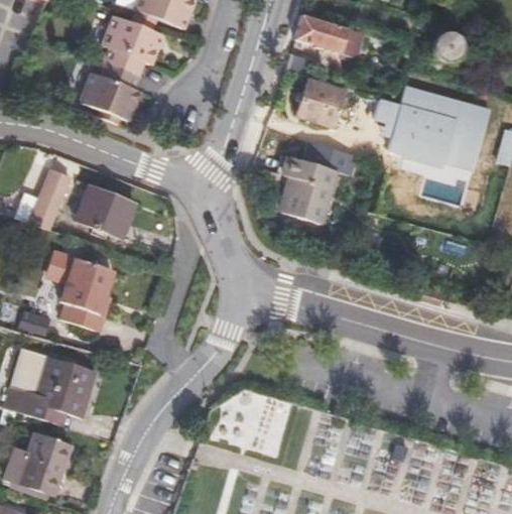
[(135,0),(133,7),(135,7),(156,16),(175,24),(180,8),(187,11),(192,0),(135,0)]
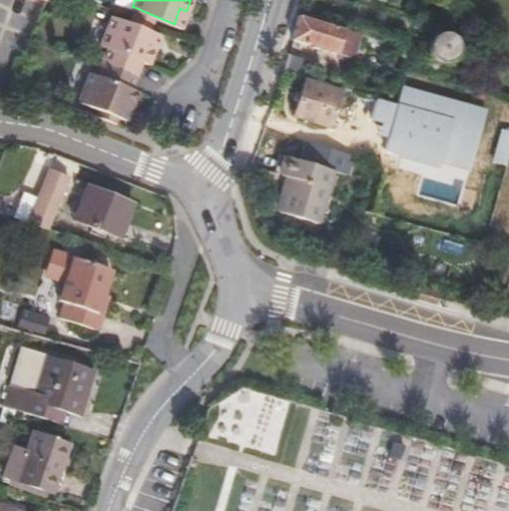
[(134,7),(131,14),(152,22),(155,16),(134,7)]
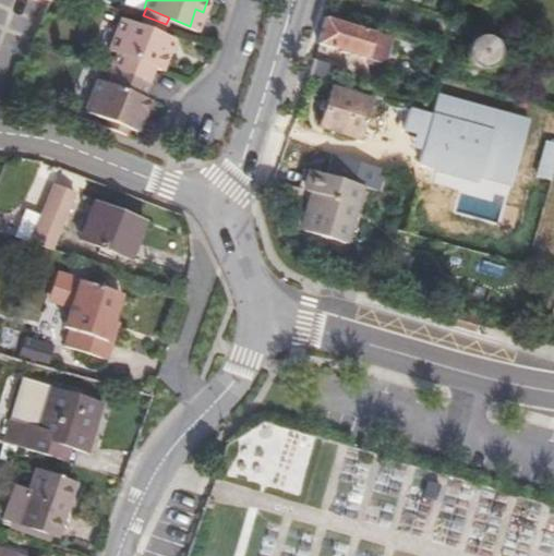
[(197,28),(203,12),(195,9),(190,26),(197,28)]
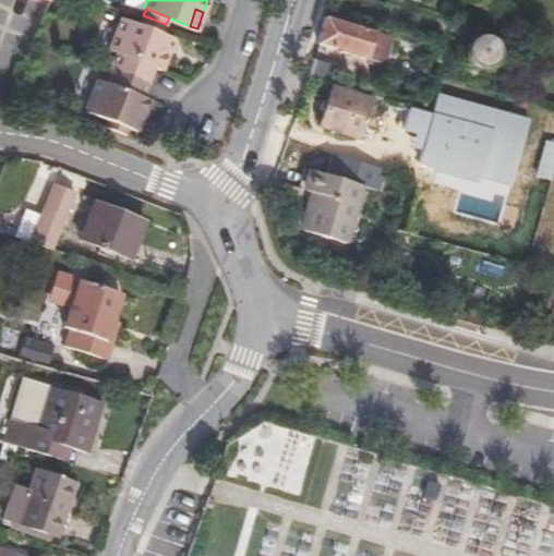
[(110,47),(104,61),(142,76),(147,62),(155,65),(161,50),(154,47),(160,29),(141,22),(141,23),(116,13),(103,44),(110,47)]
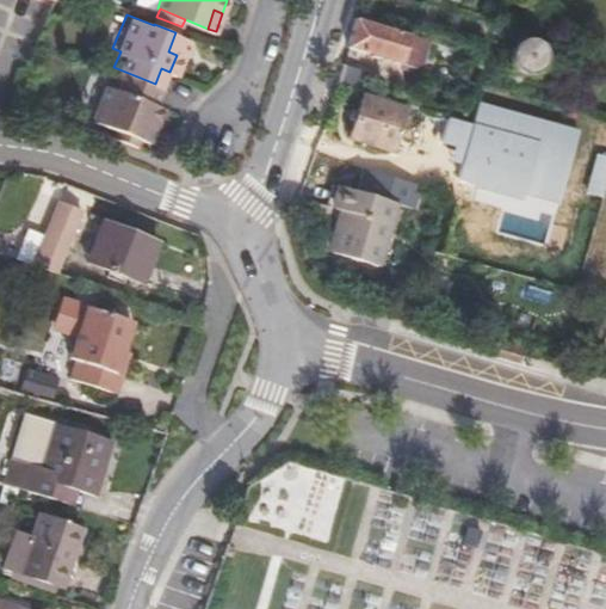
[(426,67),(433,38),(360,16),(352,44),(426,67)]
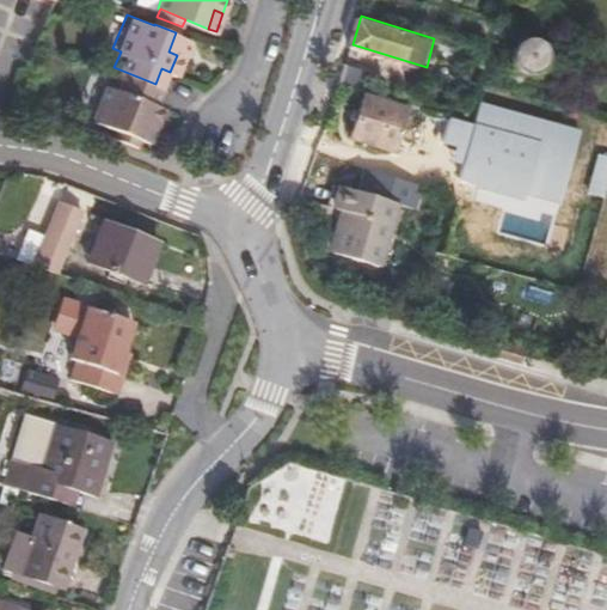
[(176,32),(179,34),(182,26),(157,17),(154,24),(176,32)]
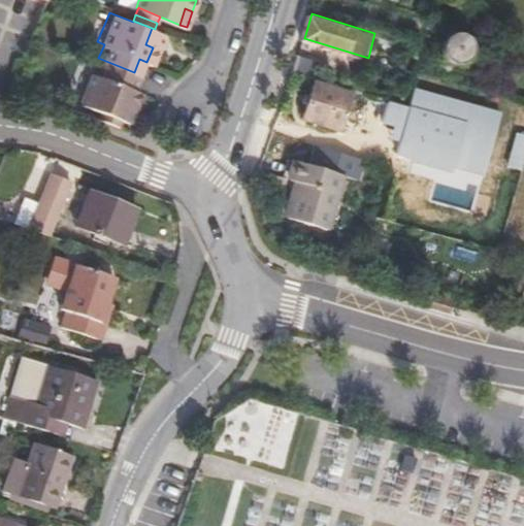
[(473,29),(453,23),(438,69),(460,75),(473,29)]
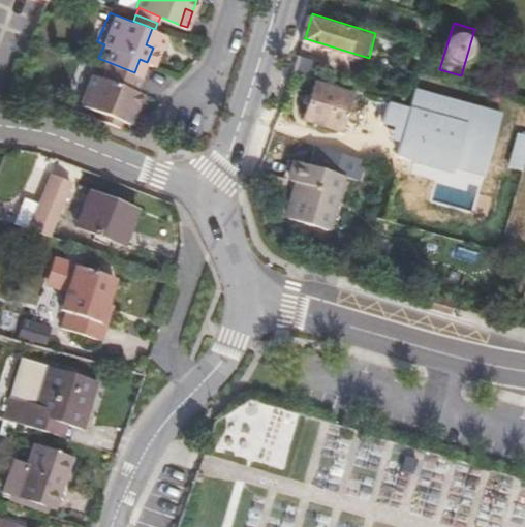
[(160,31),(155,29),(152,28),(146,44),(153,48),(160,31)]
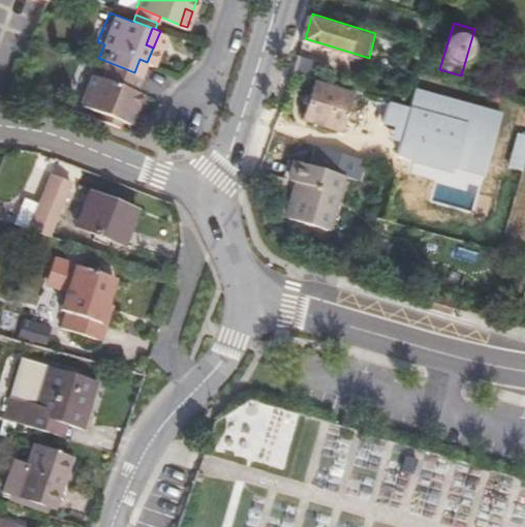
[(326,62),(300,54),(295,70),(320,79),(326,62)]
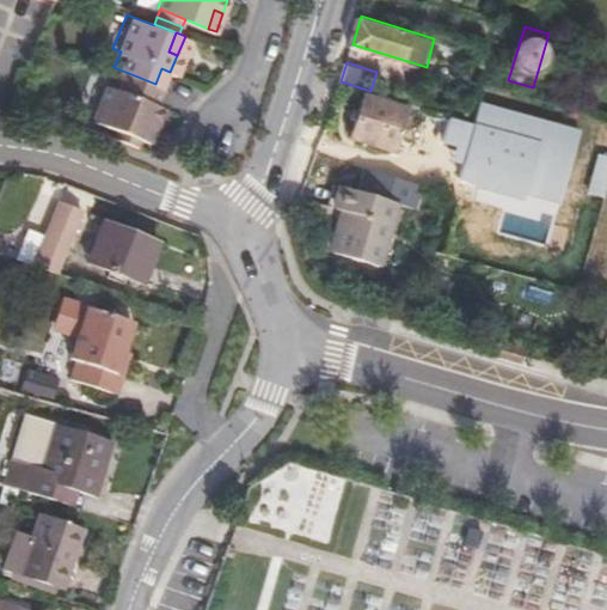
[(86,115),(112,126),(135,135),(142,117),(151,121),(158,103),(148,99),(155,84),(114,67),(108,84),(100,80),(86,115)]
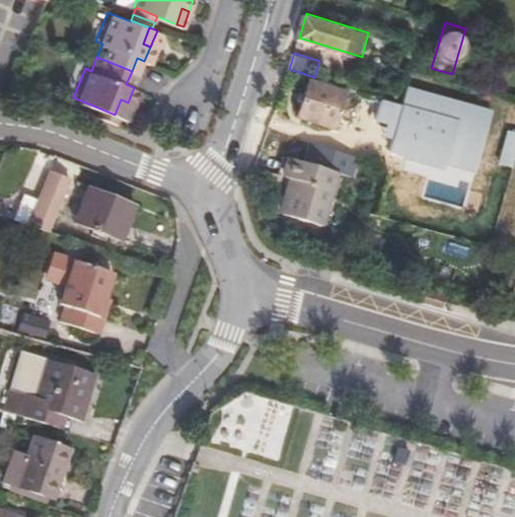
[(344,73),(340,84),(352,88),(356,77),(344,73)]
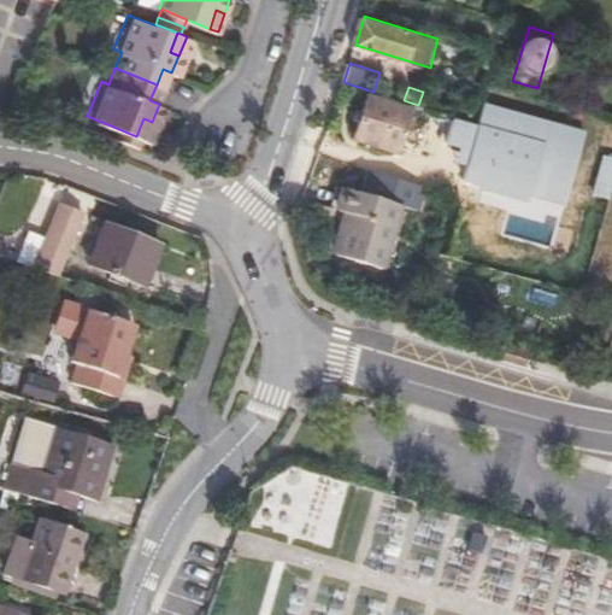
[(425,89),(423,92),(418,105),(427,107),(431,92),(425,89)]
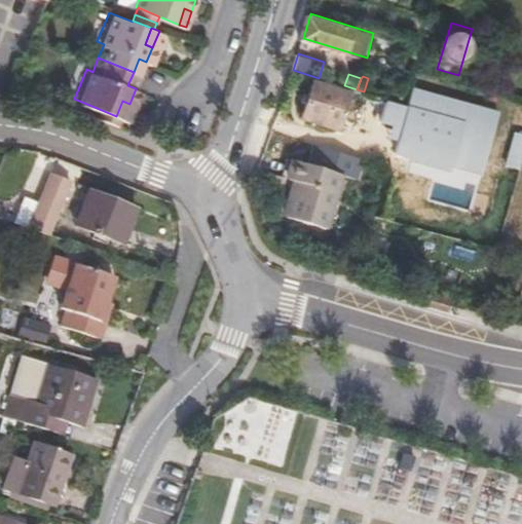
[(339,127),(350,91),(314,80),(304,116),(339,127)]
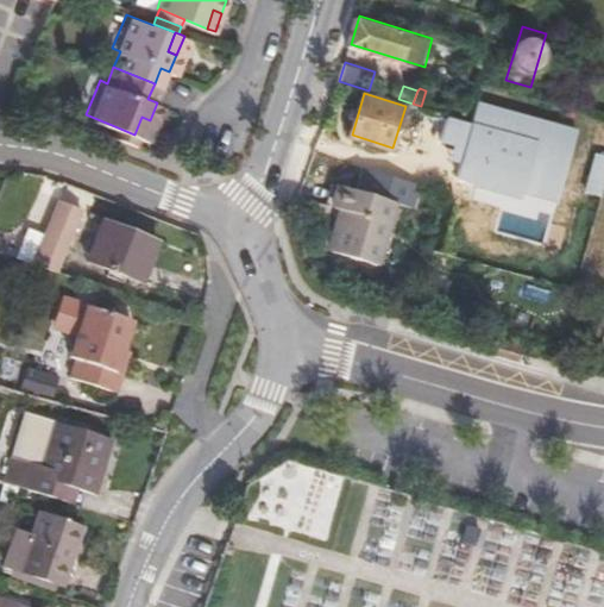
[(565,187),(582,132),(479,100),(472,123),(448,114),(441,137),(453,141),(455,133),(469,138),(461,161),(458,174),(522,194),(528,175),(543,180),(565,187)]
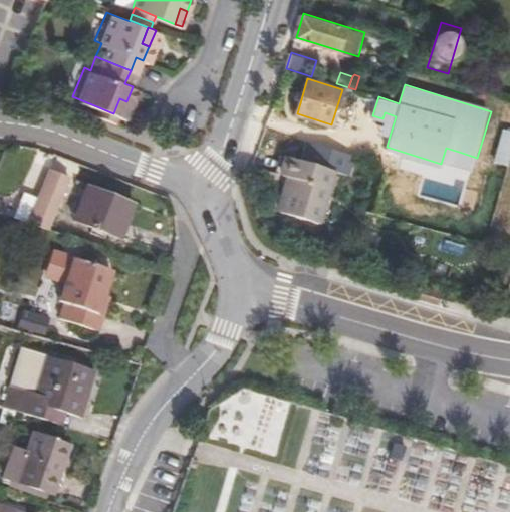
[(120,116),(126,101),(119,98),(113,113),(120,116)]
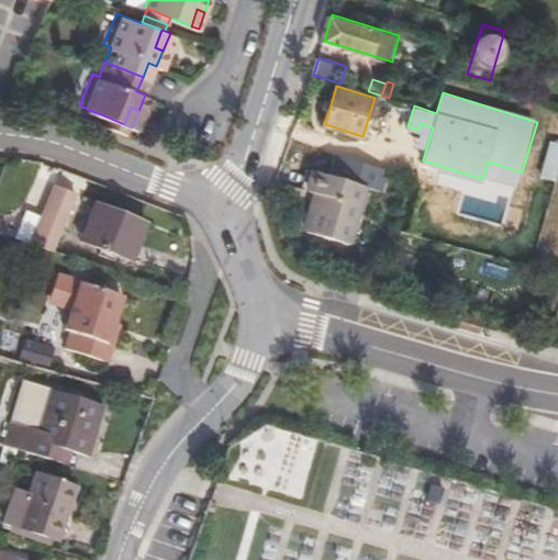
[(122,131),(124,124),(103,115),(100,123),(122,131)]
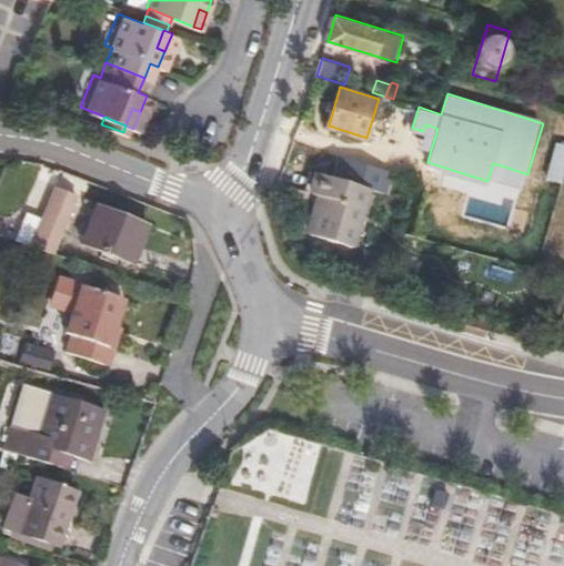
[(419,147),(431,150),(437,129),(425,124),(423,131),(419,147)]
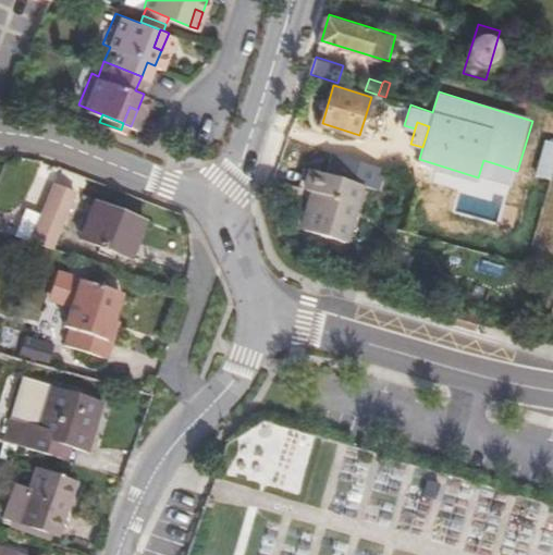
[(331,174),(315,169),(309,188),(317,190),(306,229),(347,242),(365,184),(381,188),(386,169),(338,152),(331,174)]
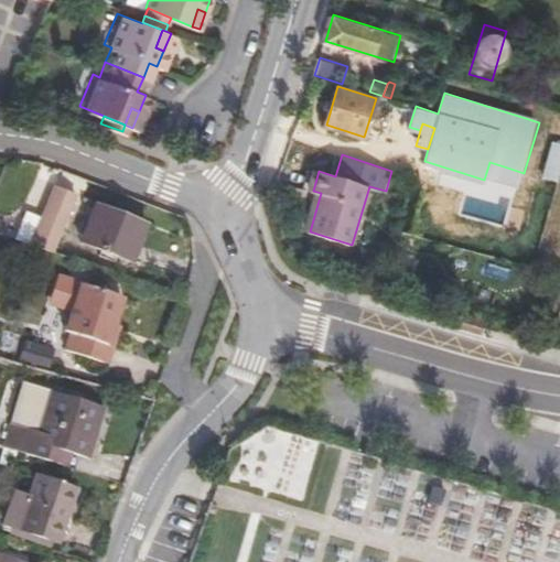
[(490,162),(484,180),(498,184),(504,166),(490,162)]
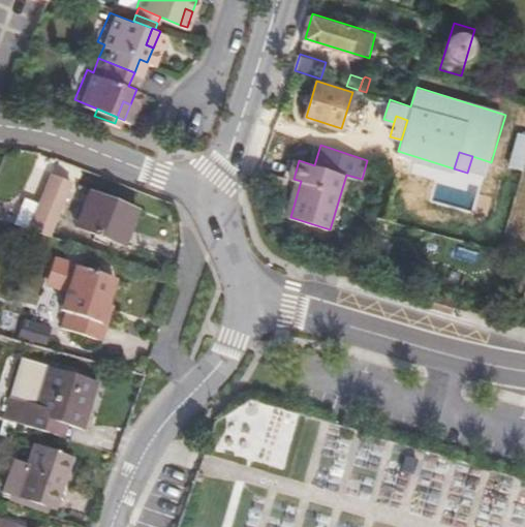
[(53,235),(74,180),(57,174),(44,203),(33,228),(53,235)]
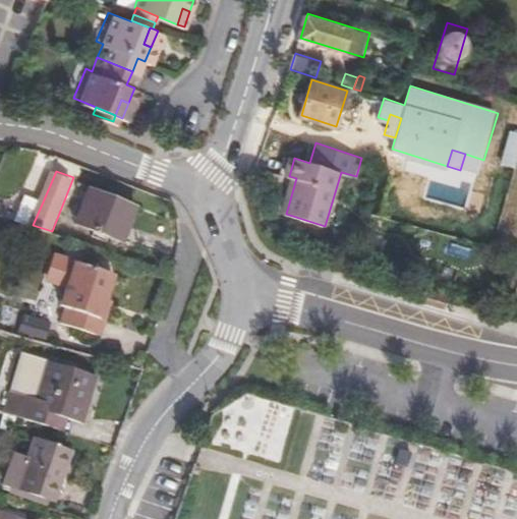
[(73,187),(84,192),(89,183),(76,179),(73,187)]
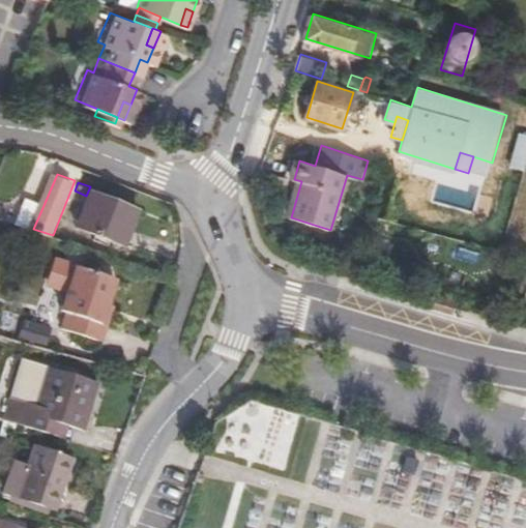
[(90,186),(86,196),(75,226),(126,246),(141,207),(90,186)]
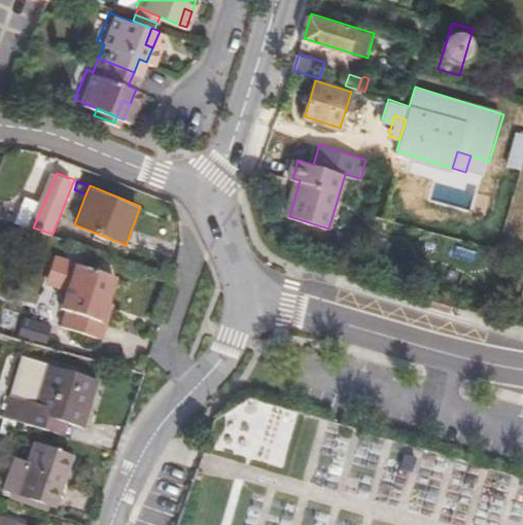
[(33,228),(44,202),(30,196),(19,222),(33,228)]
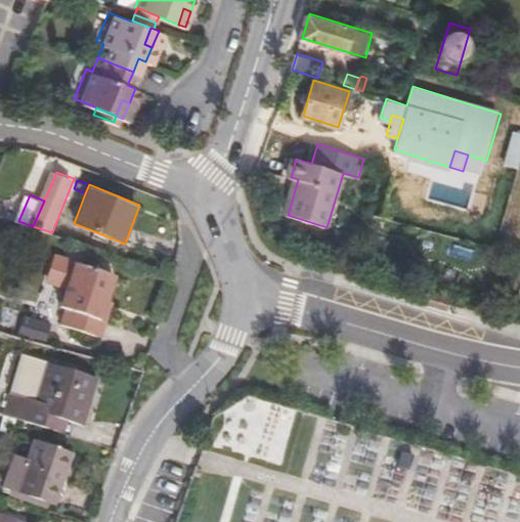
[(101,314),(106,297),(114,272),(75,260),(50,253),(41,281),(65,290),(59,304),(65,306),(59,323),(101,335),(107,316),(101,314)]
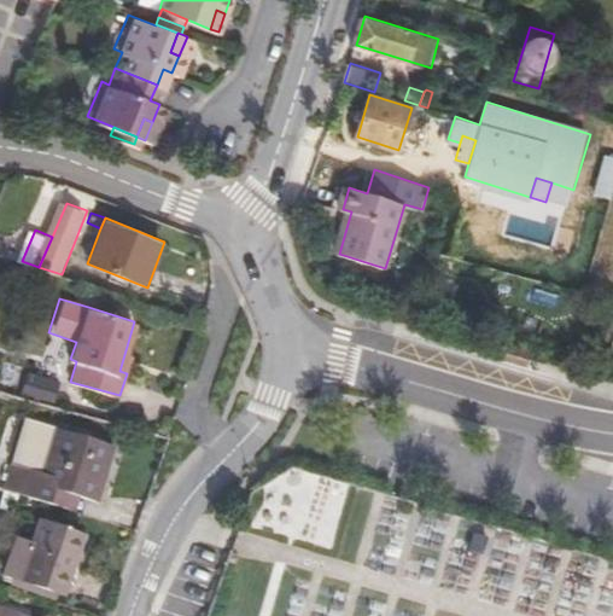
[(532,348),(508,341),(505,353),(529,360),(532,348)]
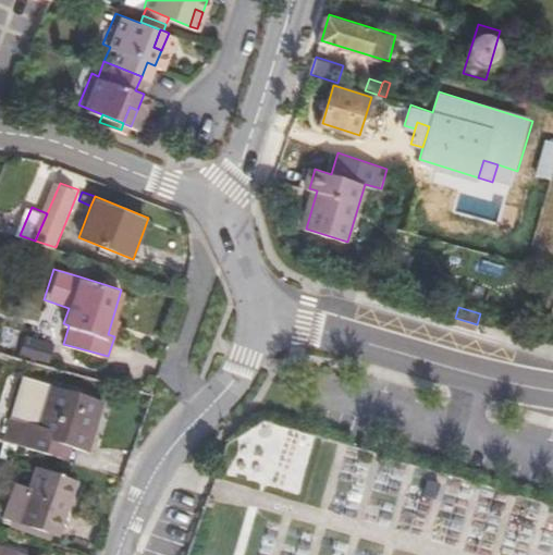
[(120,318),(113,316),(108,334),(114,336),(120,318)]
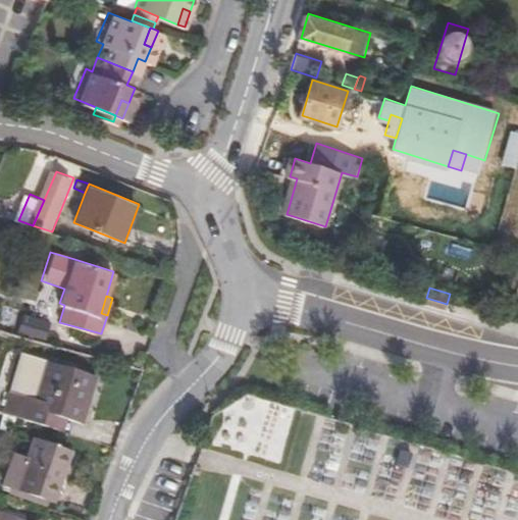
[(51,336),(55,319),(29,313),(24,330),(51,336)]
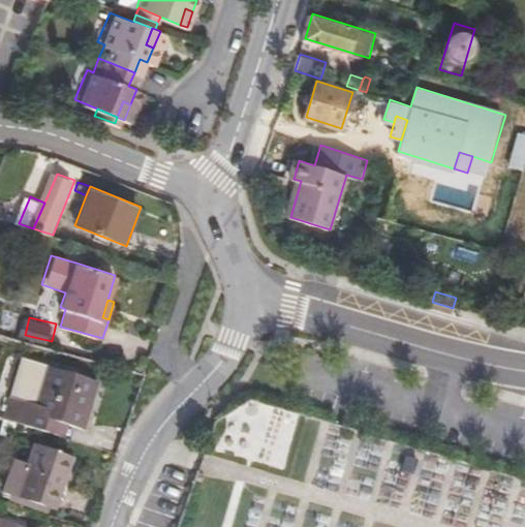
[(49,416),(70,423),(87,428),(100,381),(47,365),(34,403),(9,395),(2,416),(43,430),(49,416)]
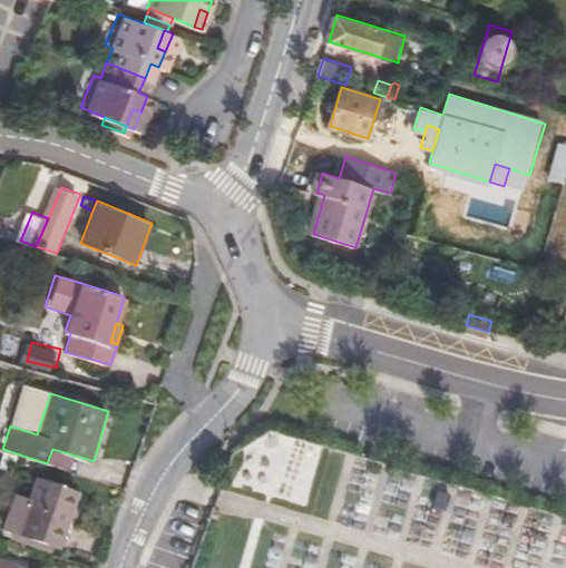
[(71,471),(76,456),(52,449),(47,463),(71,471)]
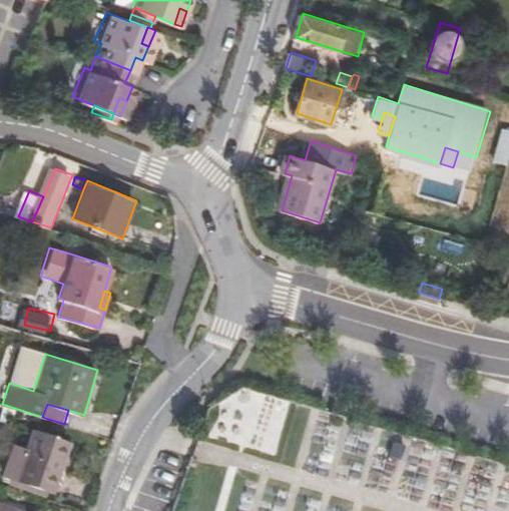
[(35,431),(28,448),(18,478),(54,491),(70,443),(35,431)]
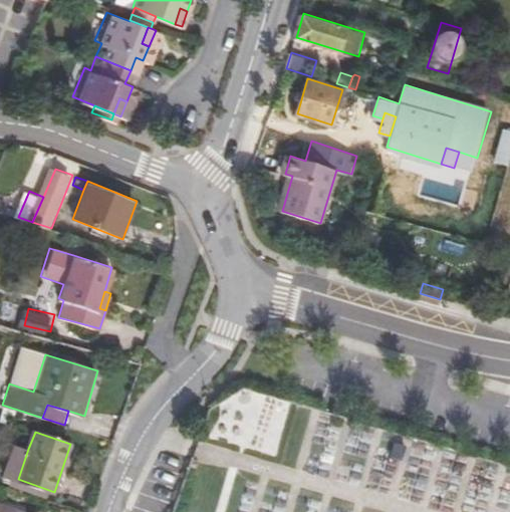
[(3,474),(18,479),(28,449),(14,444),(3,474)]
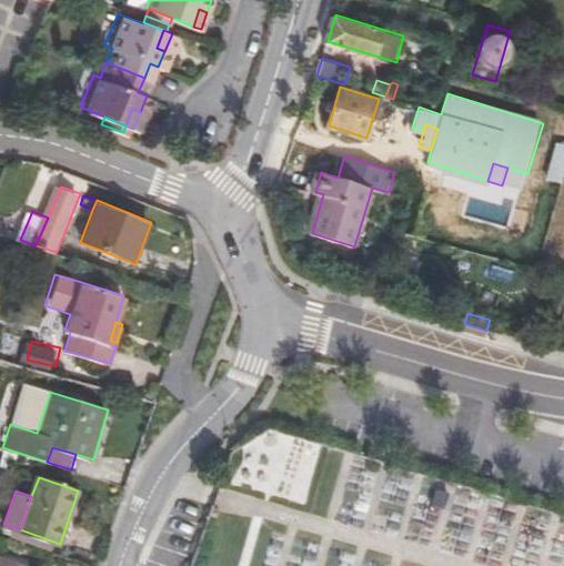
[(24,565),(0,556),(0,565),(24,565)]
